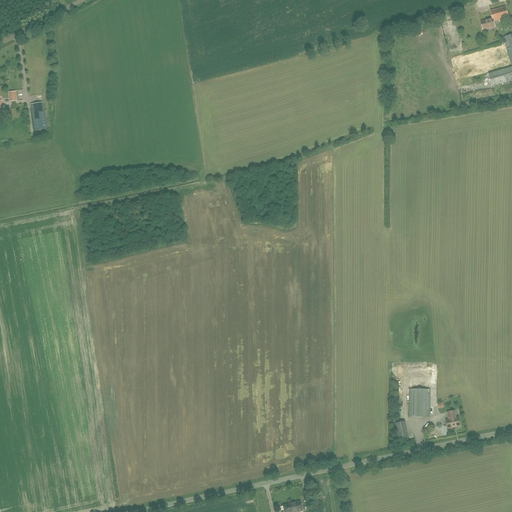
[(495,27),(494,22),(509,18),(506,6),(490,10),(493,19),(481,22),(483,30),(495,27)]
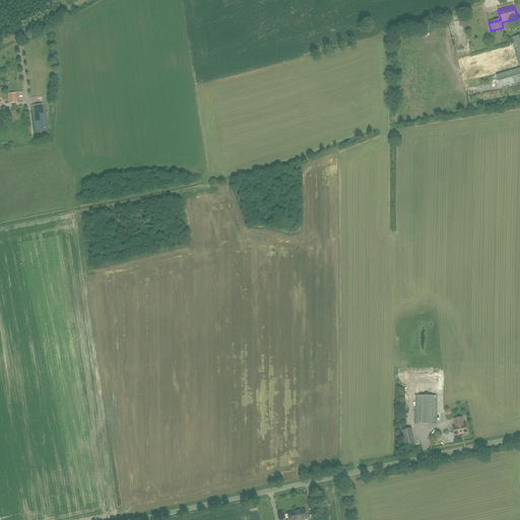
[(457,59),(464,82),(519,66),(512,43),(457,59)]
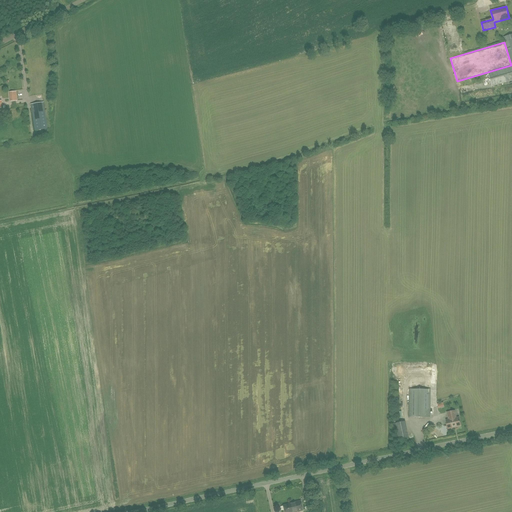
[(511,67),(489,74),(492,86),(511,80),(511,67)]
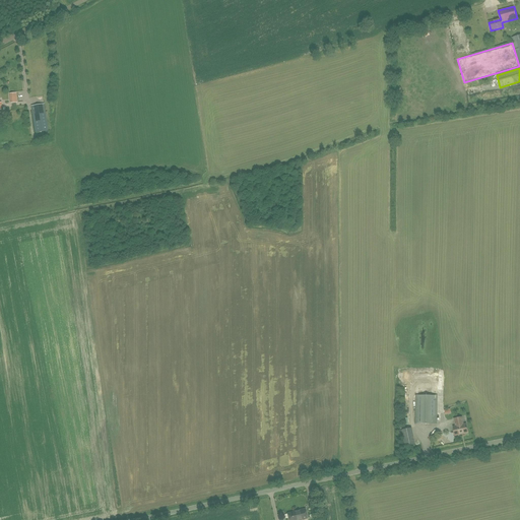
[(477,93),(468,93),(469,102),(478,101),(477,93)]
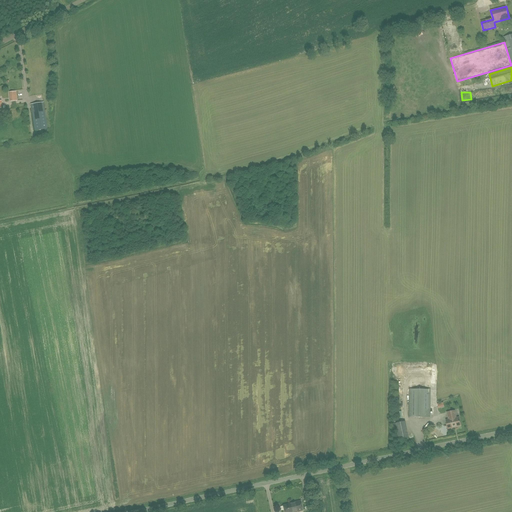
[(47,129),(42,97),(30,99),(35,131),(47,129)]
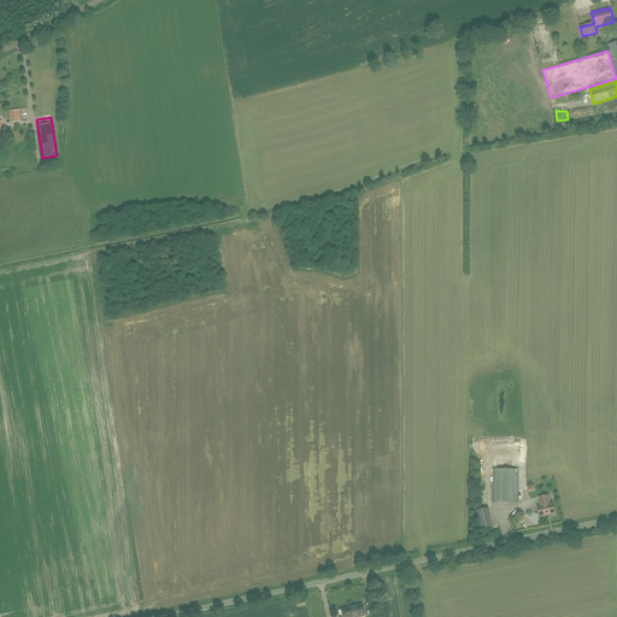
[(494,470),(493,503),(518,504),(518,470),(494,470)]
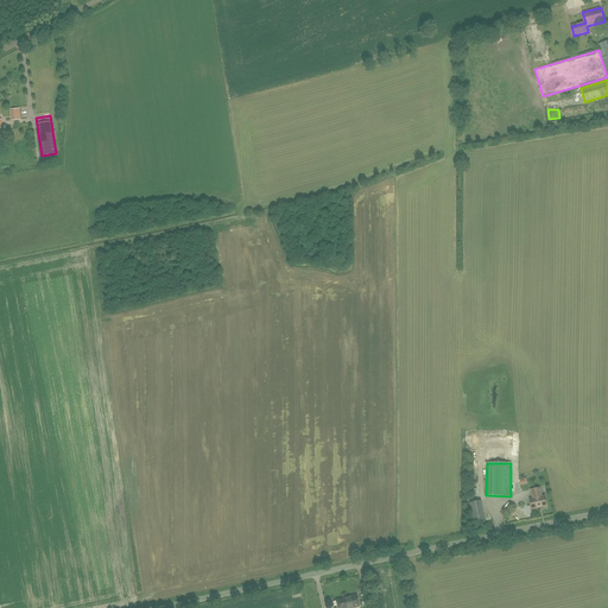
[(532,510),(548,506),(545,496),(542,496),(540,488),(531,491),(533,499),(530,500),(532,510)]
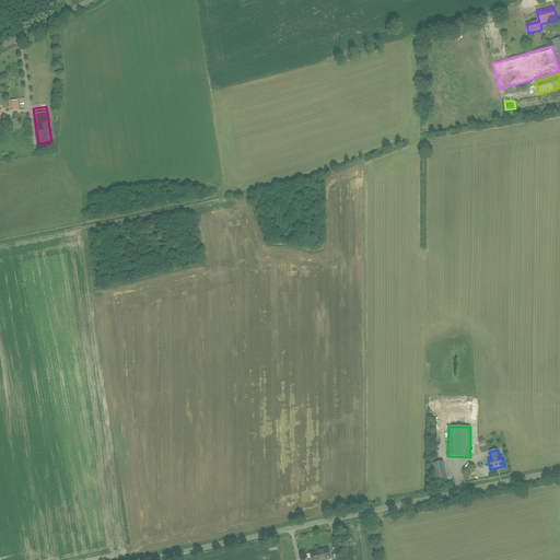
[(434,481),(443,479),(440,463),(431,464),(433,477),(430,477),(431,482),(434,481)]
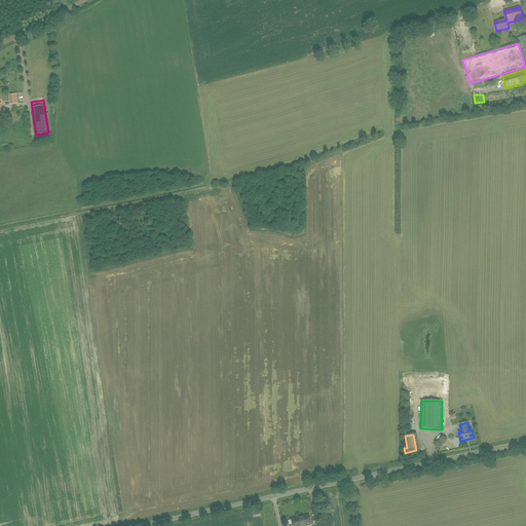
[(298,518),(300,525),(303,525),(310,525),(308,515),(300,517),(300,518),(298,518)]
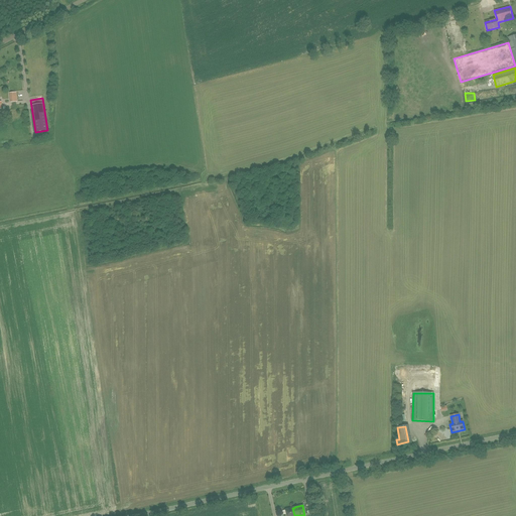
All buildings are outlined.
